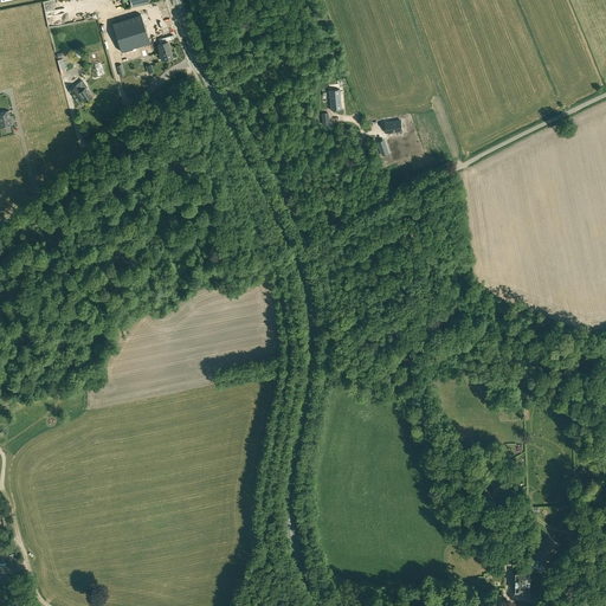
[(136,47),(140,46),(146,44),(150,43),(141,14),(113,23),(121,52),(131,49),(136,47)]
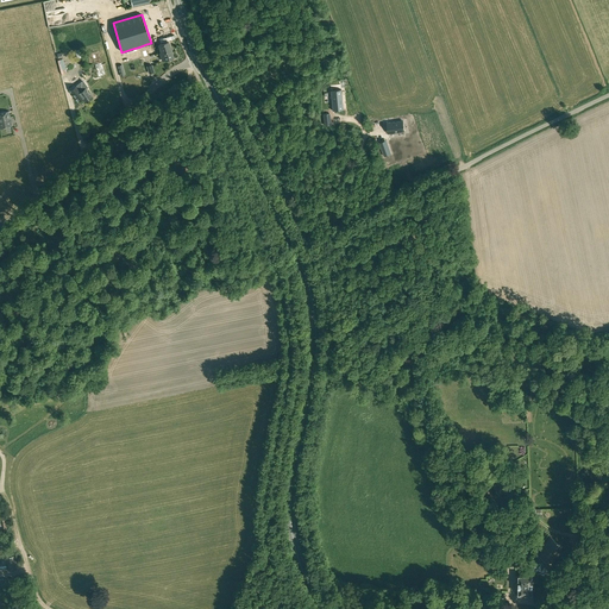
[(162,61),(174,57),(169,42),(158,44),(161,52),(159,52),(162,61)]
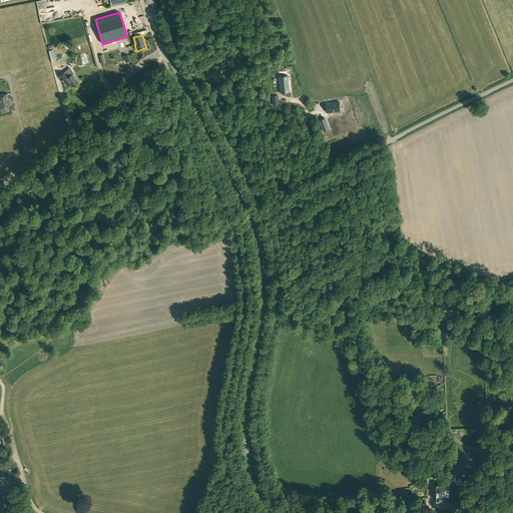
[(123,37),(118,39),(121,49),(126,47),(125,43),(125,41),(123,37)]
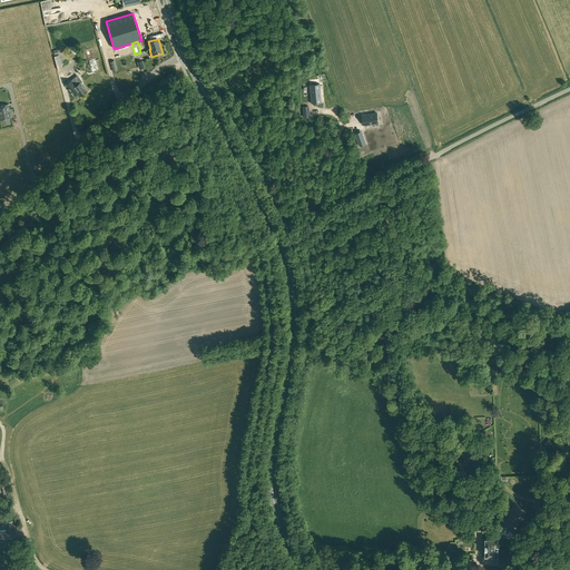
[(98,70),(92,49),(86,50),(91,72),(98,70)]
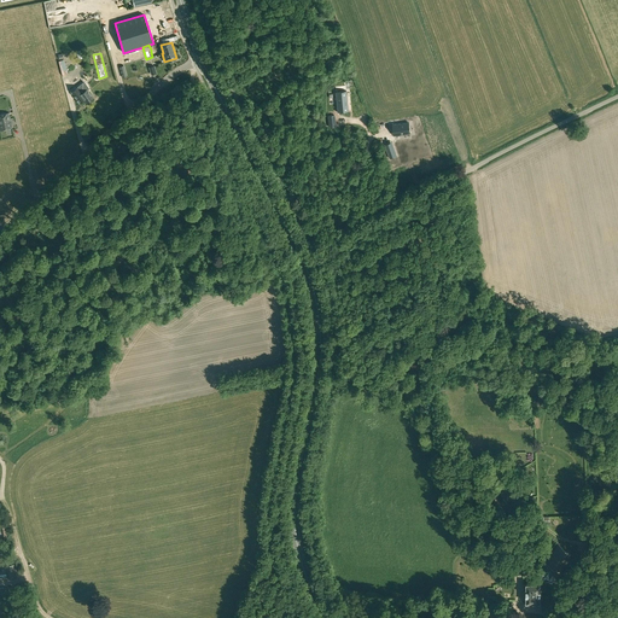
[(71,92),(80,103),(85,99),(87,103),(93,98),(85,86),(74,94),(71,92)]
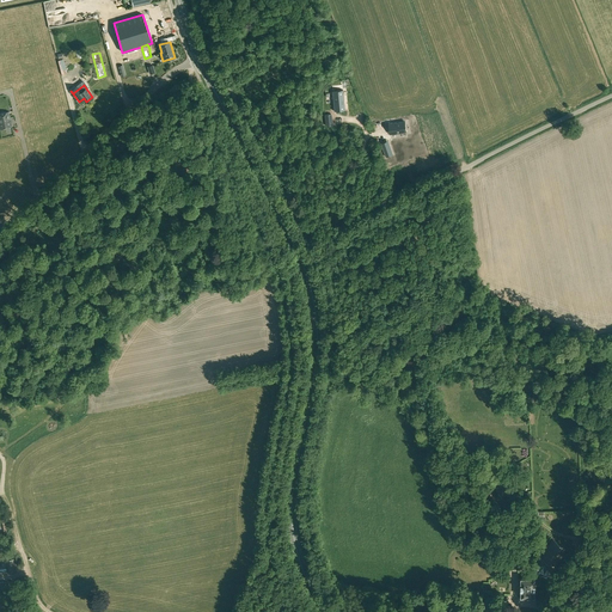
[(332,91),(334,111),(344,110),(343,90),(332,91)]
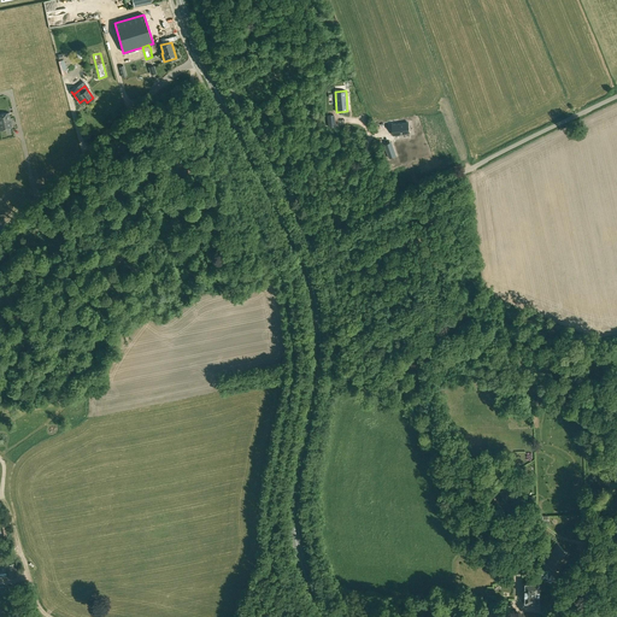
[(0,130),(12,128),(9,112),(0,115),(0,130)]
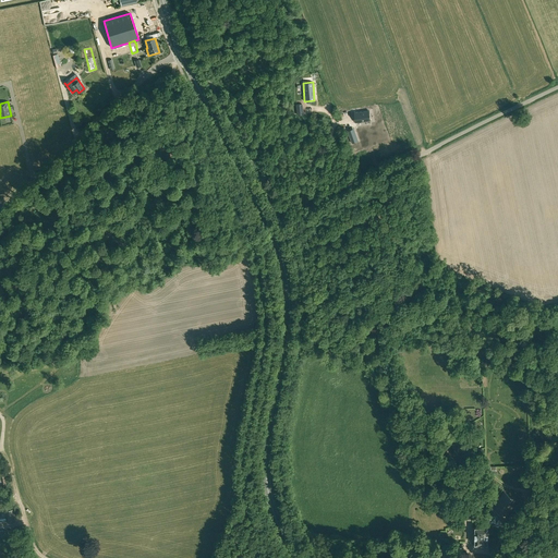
[(372,121),(371,111),(354,113),(355,123),(372,121)]
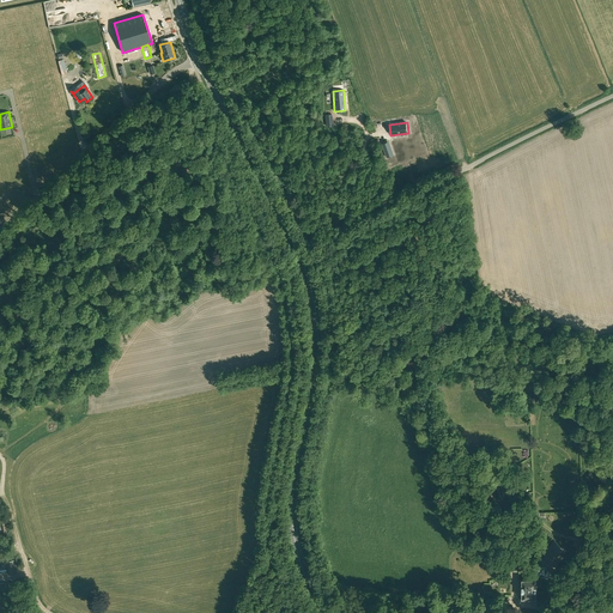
[(393,153),(387,140),(381,143),(386,156),(393,153)]
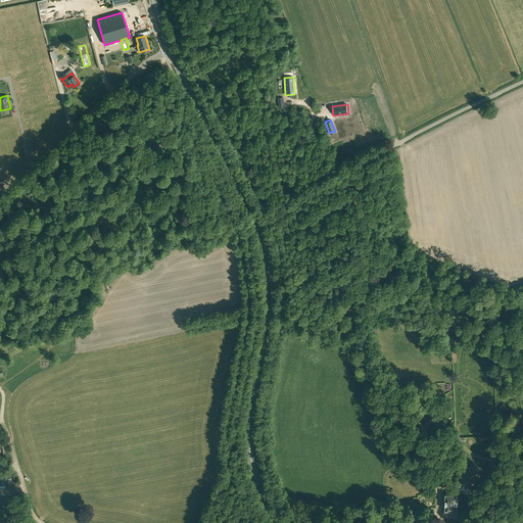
[(429,425),(440,419),(434,410),(424,417),(429,425)]
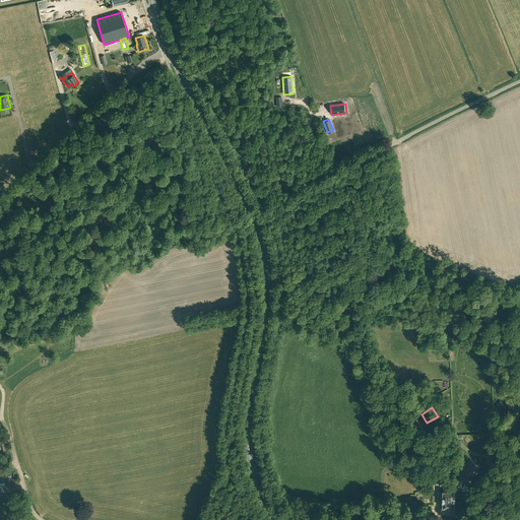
[(443,507),(454,507),(454,492),(443,492),(443,507)]
